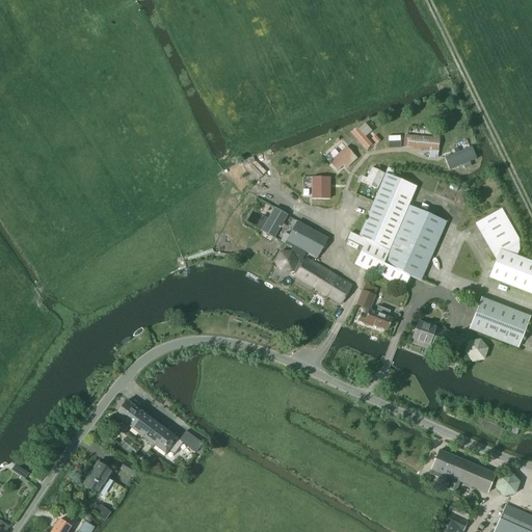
[(357,129),(352,133),(367,150),(371,144),(357,129)]
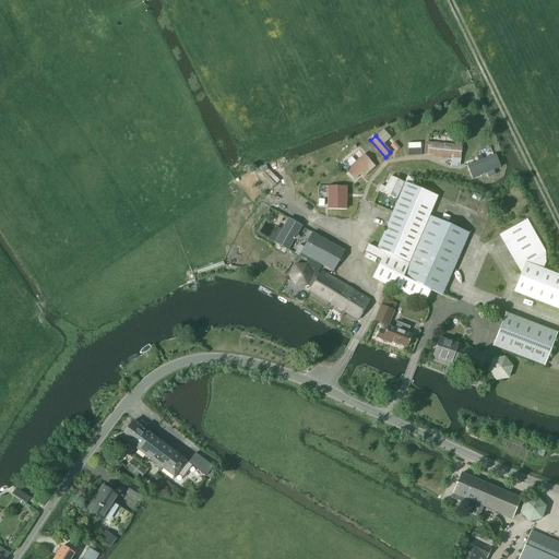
[(460,167),(461,146),(428,143),(426,156),(451,158),(450,167),(460,167)]
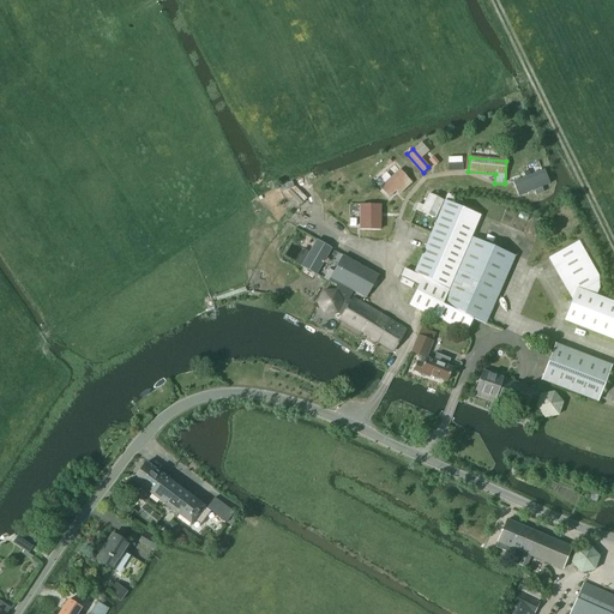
[(393,175),(379,187),(389,198),(395,192),(398,196),(411,184),(393,164),(387,169),(393,175)]
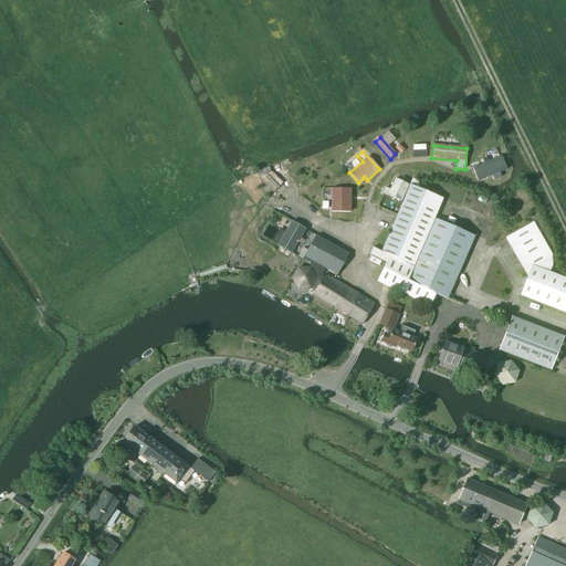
[(478,158),(470,161),(478,181),(480,181),(486,179),(503,173),(494,152),(478,158)]
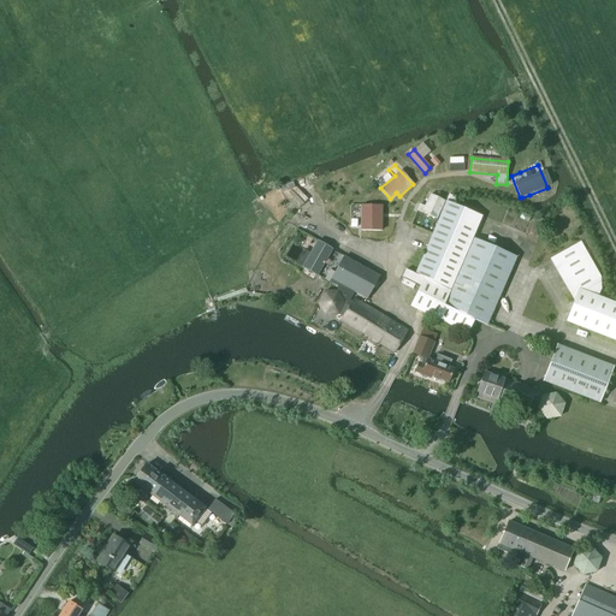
[(436,220),(445,201),(430,194),(425,207),(420,205),(416,211),(436,220)]
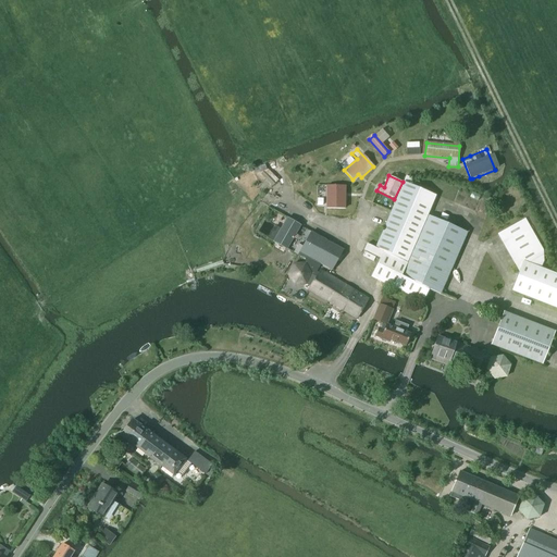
[(375,248),(383,251),(371,277),(422,302),(428,289),(440,295),(467,233),(428,215),(435,196),(404,183),(388,215),(384,227),(375,248)]
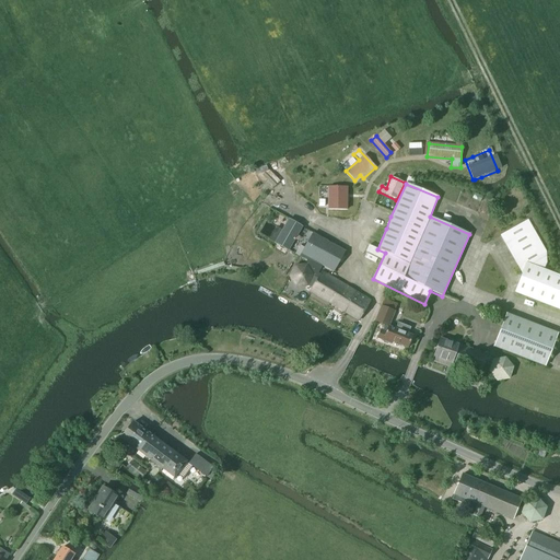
[(347,187),(327,188),(328,196),(342,195),(342,209),(347,209),(347,187)]
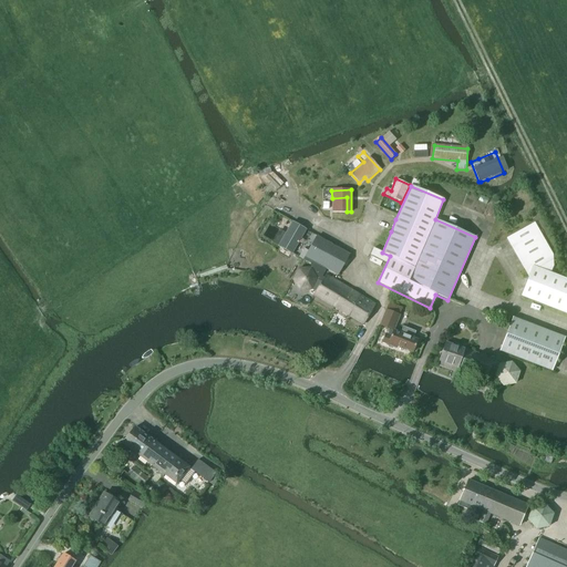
[(292,222),(277,246),(292,255),(307,230),(292,222)]
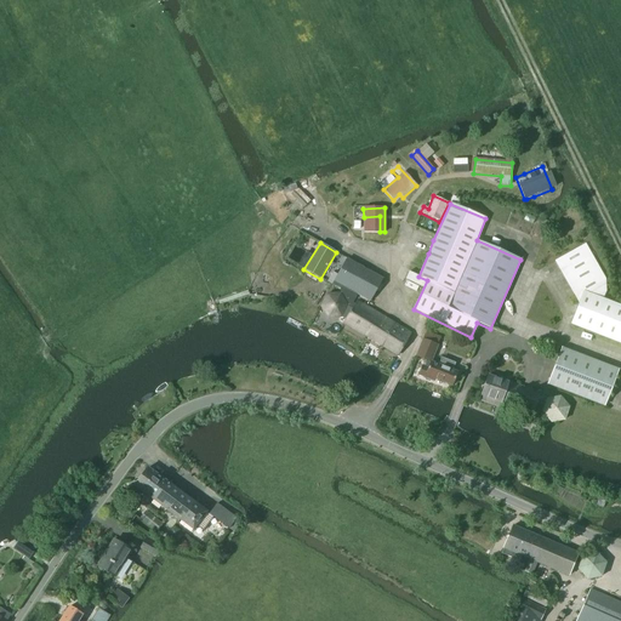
[(585,249),(584,248),(554,261),(579,303),(571,324),(620,343),(620,306),(603,298),(607,291),(605,280),(587,248),(585,249)]
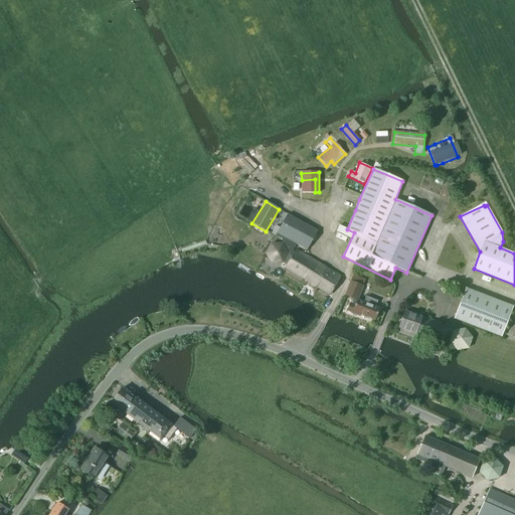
[(272,244),(267,253),(272,264),(283,264),(286,266),(296,245),(306,250),(318,231),(288,214),(277,234),(284,238),(281,243),(272,244)]
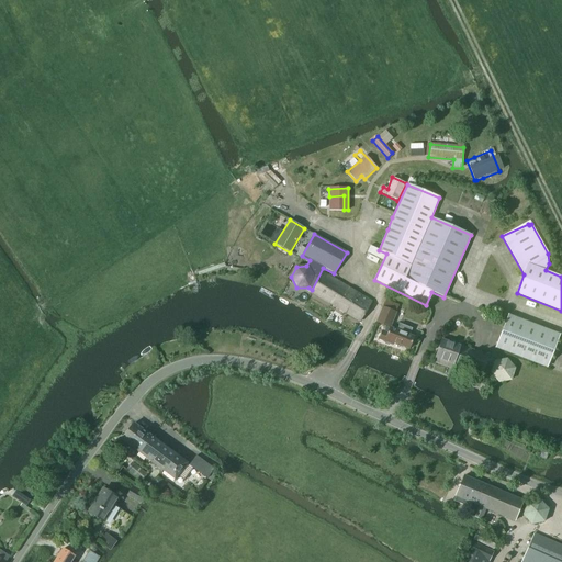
[(359,322),(370,302),(323,272),(311,292),(359,322)]
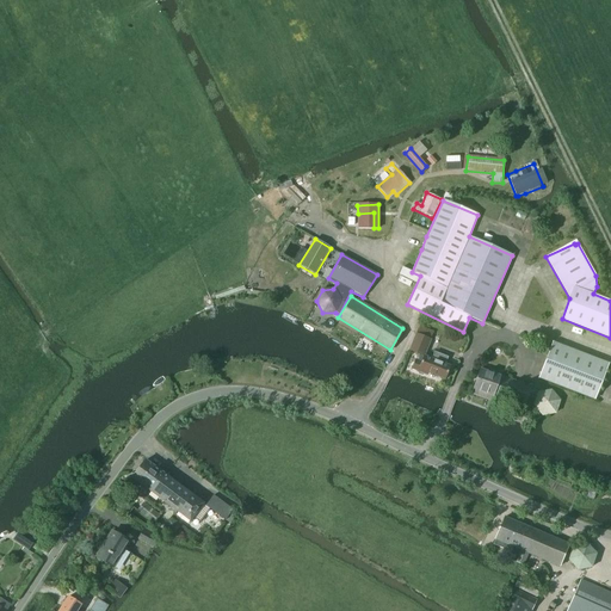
[(426,375),(427,372),(444,380),(450,365),(445,364),(448,358),(434,352),(432,359),(425,356),(431,340),(417,334),(411,351),(419,355),(417,360),(415,360),(412,369),(426,375)]
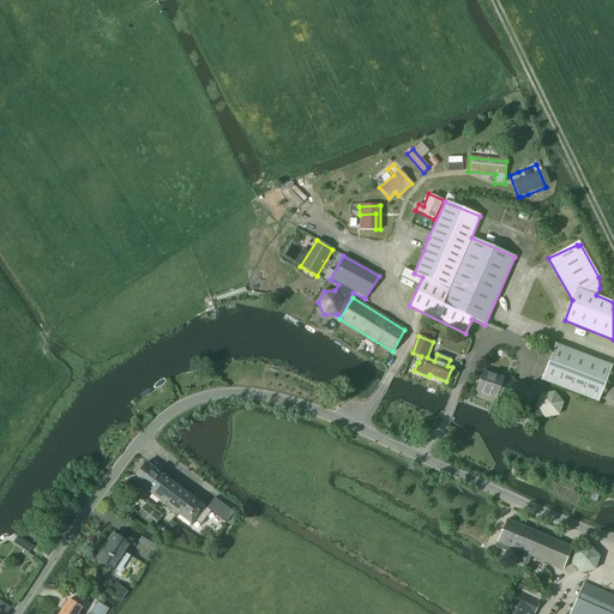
[(612,366),(555,343),(541,380),(597,402),(612,366)]
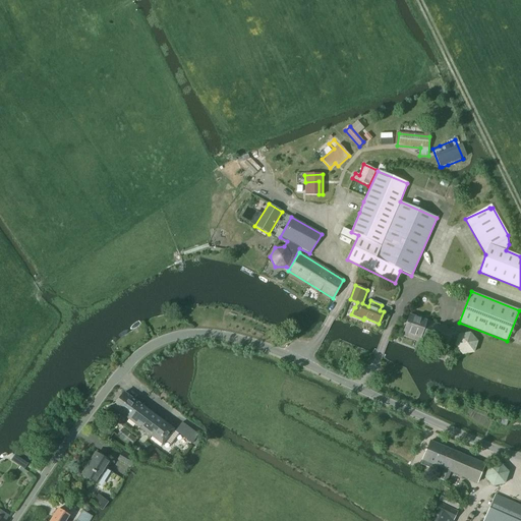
[(403,333),(447,348),(453,330),(409,314),(403,333)]
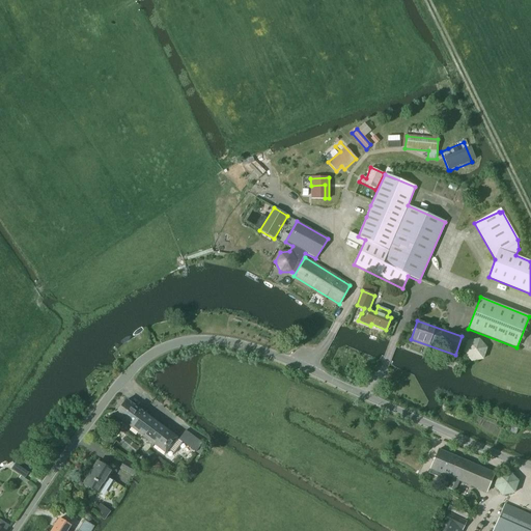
[(467,341),(463,353),(471,362),(483,360),(487,348),(479,339),(467,341)]
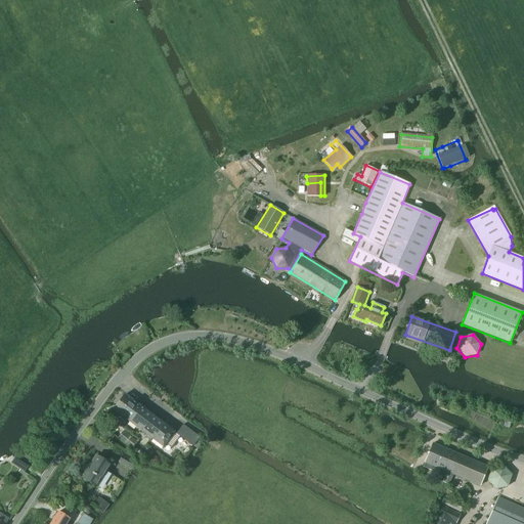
[(129,422),(140,406),(125,395),(114,410),(129,422)]
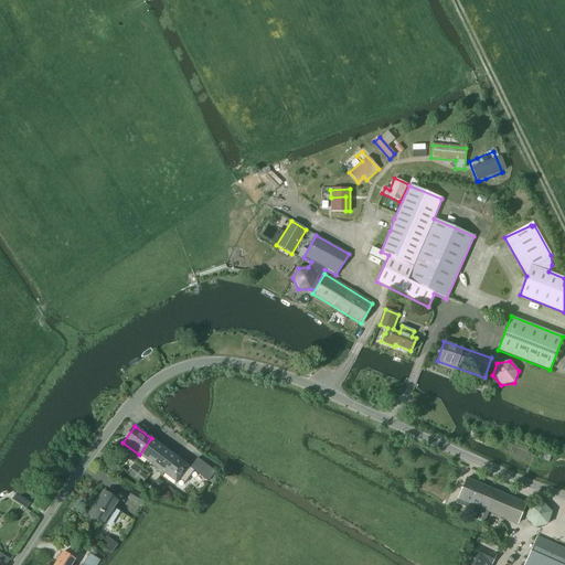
[(151,438),(139,455),(176,482),(178,479),(184,483),(194,471),(190,468),(188,466),(151,438)]
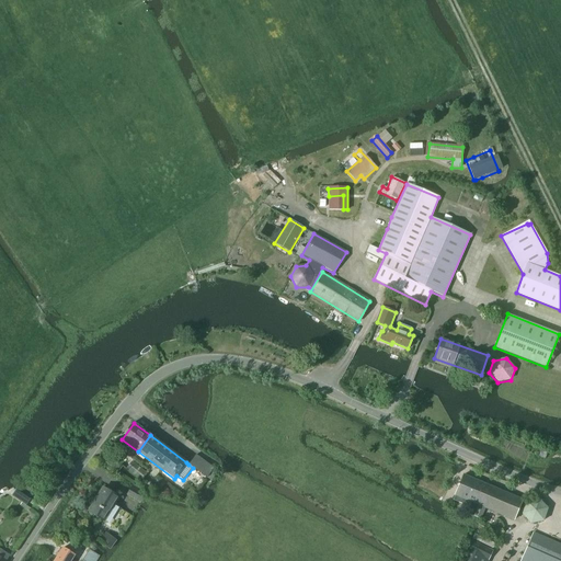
[(207,478),(214,468),(195,455),(189,465),(193,468),(207,478)]
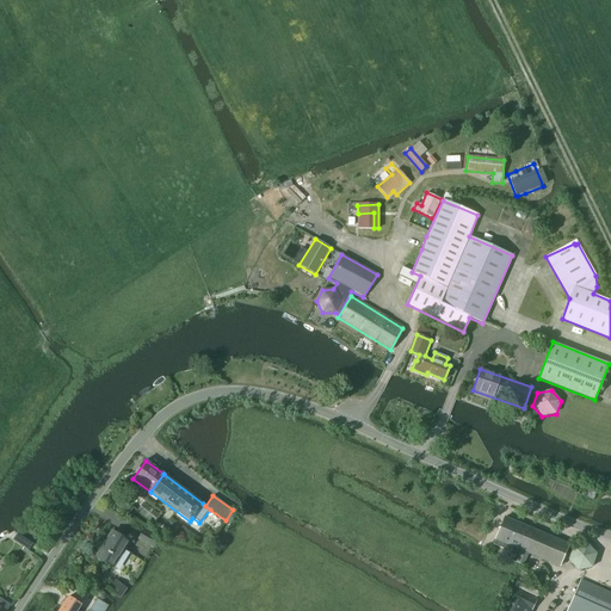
[(152,523),(153,522),(159,514),(144,503),(137,511),(152,523)]
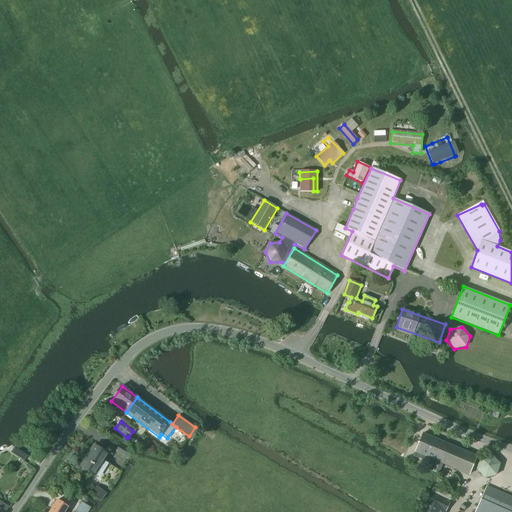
[(423,433),(413,456),(424,461),(426,457),(436,461),(432,471),(438,474),(442,464),(468,475),(476,456),(423,433)]
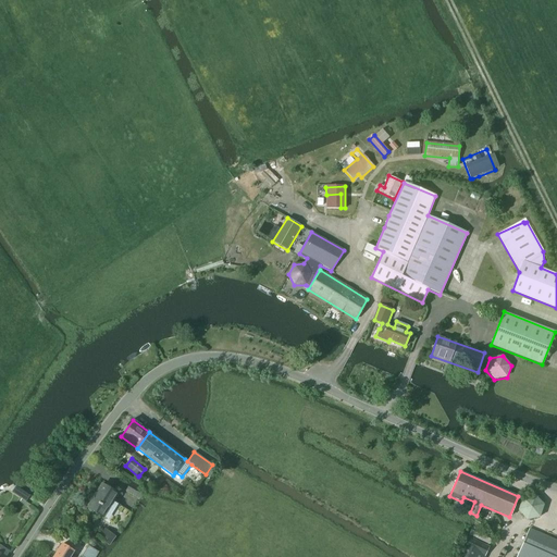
[(132,481),(125,492),(137,499),(139,500),(146,490),(132,481)]
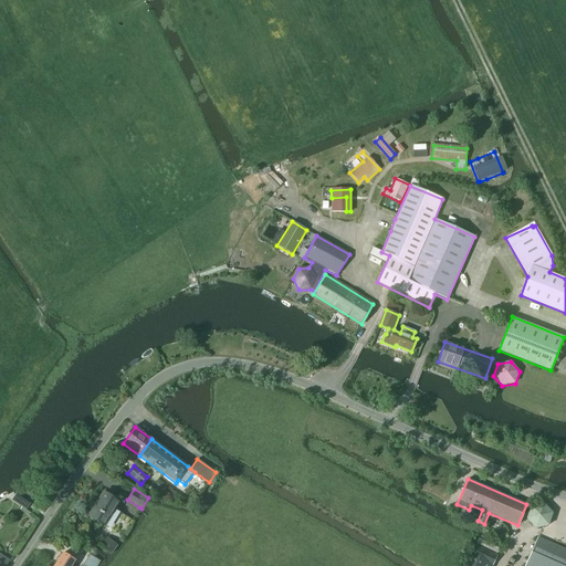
[(105,526),(108,521),(119,502),(104,492),(88,516),(105,526)]
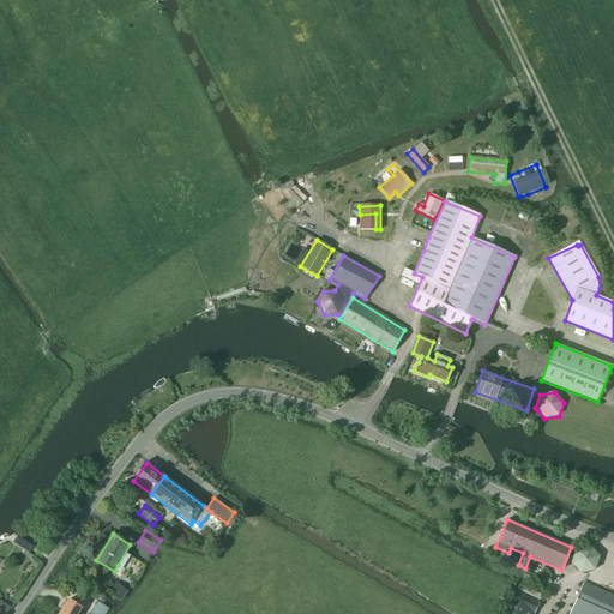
[(582,572),(595,571),(599,558),(589,547),(576,549),(571,561),(582,572)]
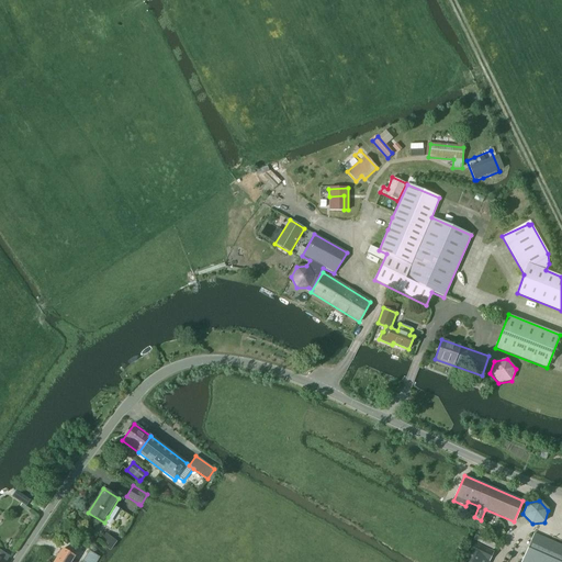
[(561,561),(561,546),(534,534),(520,561),(561,561)]
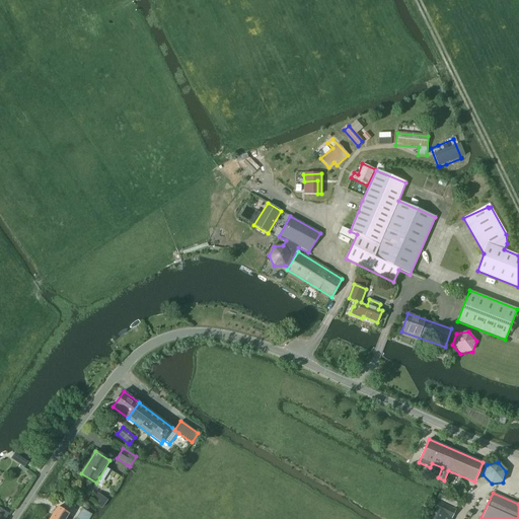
[(108,501),(98,494),(92,503),(101,509),(108,501)]
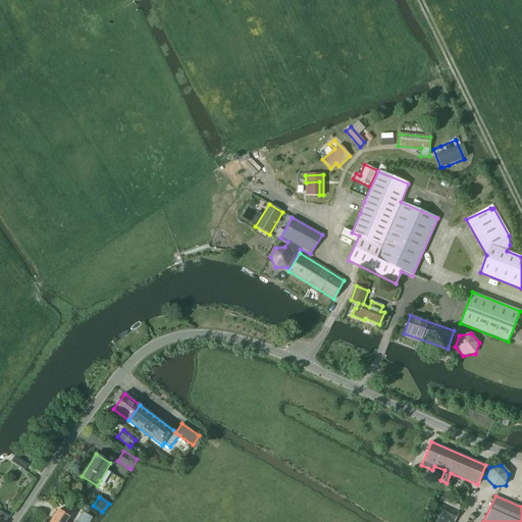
[(441,497),(438,502),(439,502),(459,511),(461,506),(441,497)]
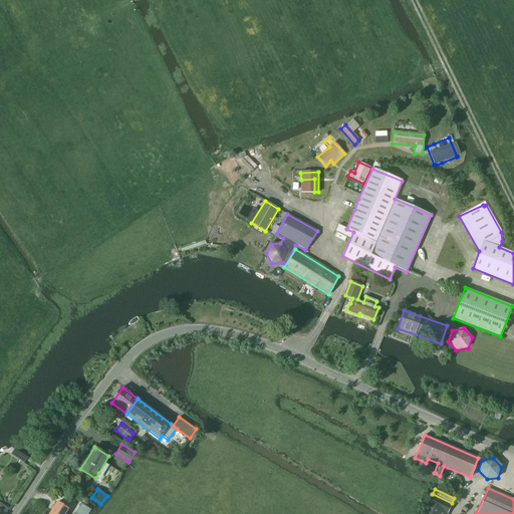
[(447,513),(452,505),(432,495),(424,511),(422,513),(447,513)]
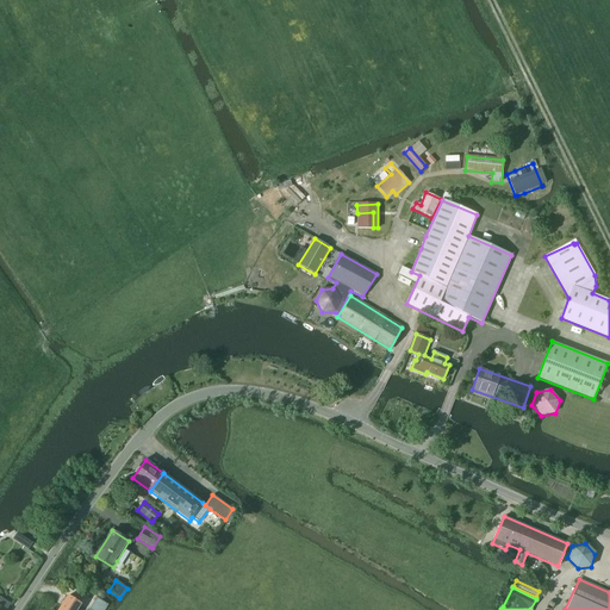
[(0,609),(6,609),(11,603),(0,596),(0,609)]
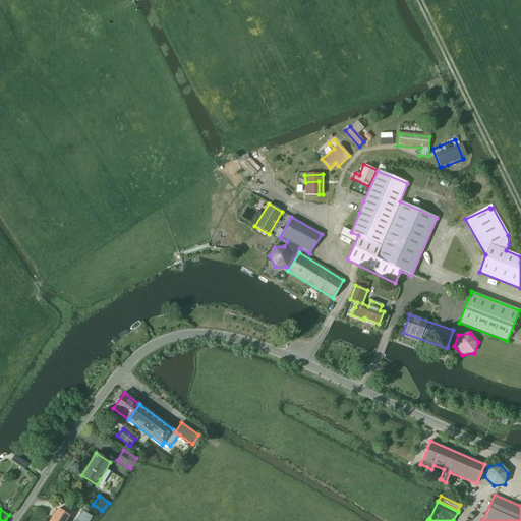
[(65,520),(68,516),(58,510),(50,520),(65,520)]
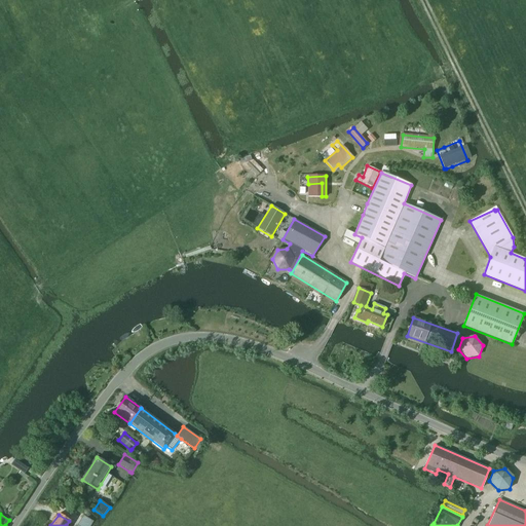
[(90,525),(94,522),(83,516),(77,525),(76,525),(75,525),(90,525)]
